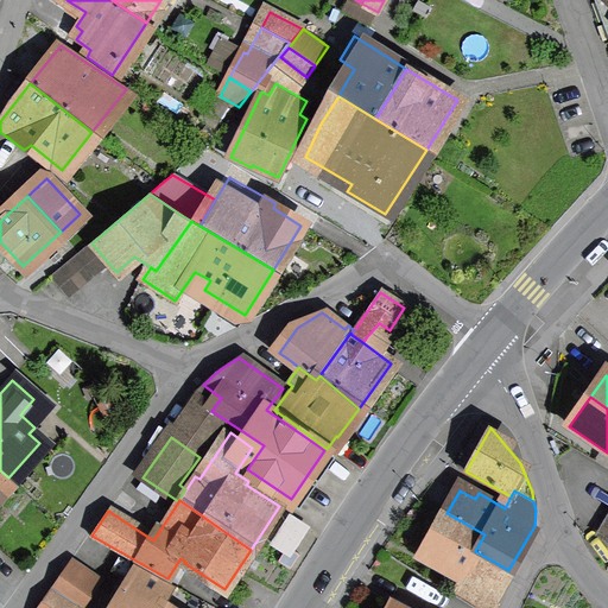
[(289,551),(308,523),(292,512),(273,539),(289,551)]
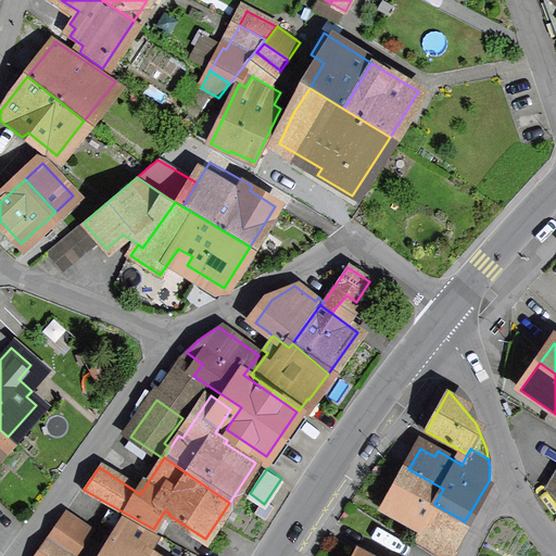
[(438,555),(450,555),(469,523),(465,521),(434,504),(443,489),(408,469),(391,503),(401,509),(397,514),(420,529),(414,541),(438,555)]
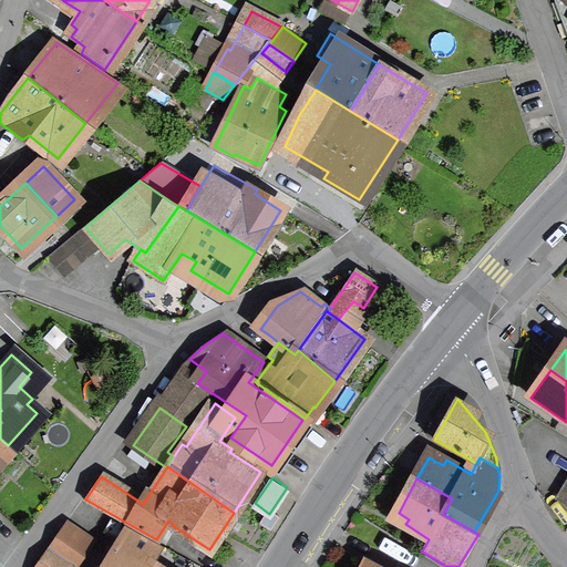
[(160,566),(151,562),(160,546),(112,519),(104,532),(122,544),(106,566),(160,566)]
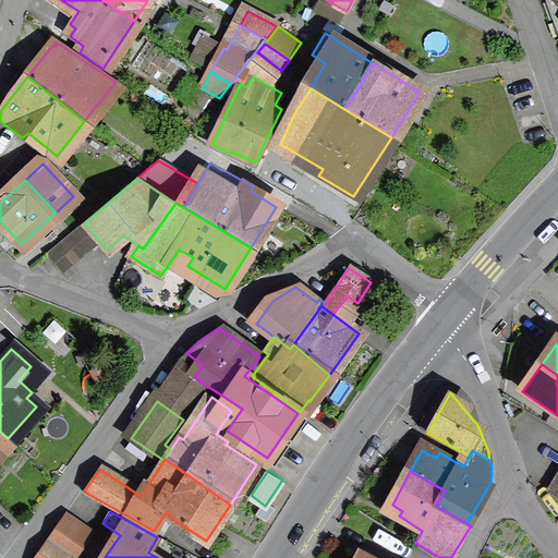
[(70,557),(75,550),(76,552),(91,531),(65,514),(35,557),(70,557)]
